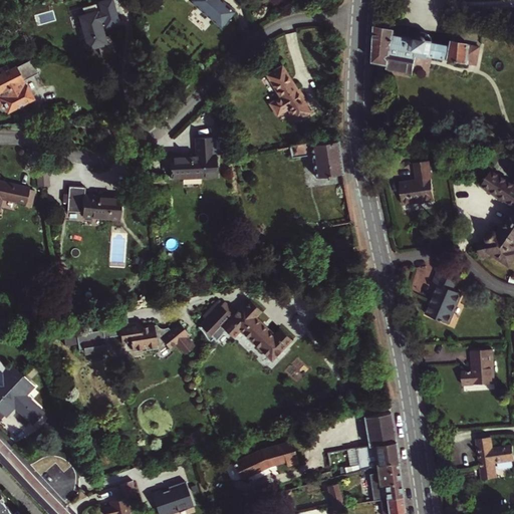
[(82,40),(86,39),(89,48),(98,46),(100,55),(113,51),(112,47),(113,47),(110,35),(104,36),(101,27),(106,25),(102,12),(114,8),(111,0),(106,0),(82,7),(84,15),(79,16),(82,26),(79,27),(82,40)]
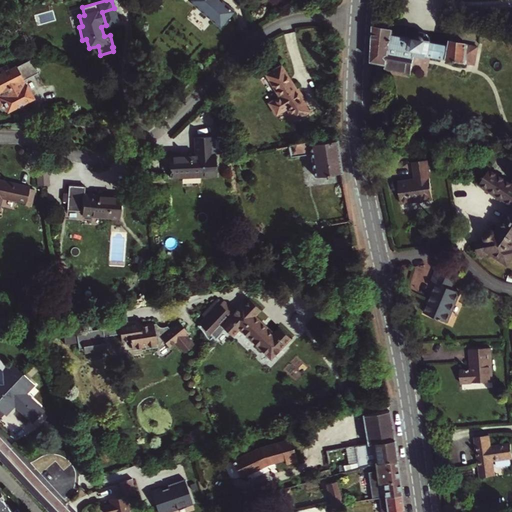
[(234,9),(223,0),(192,0),(220,25),(234,9)]
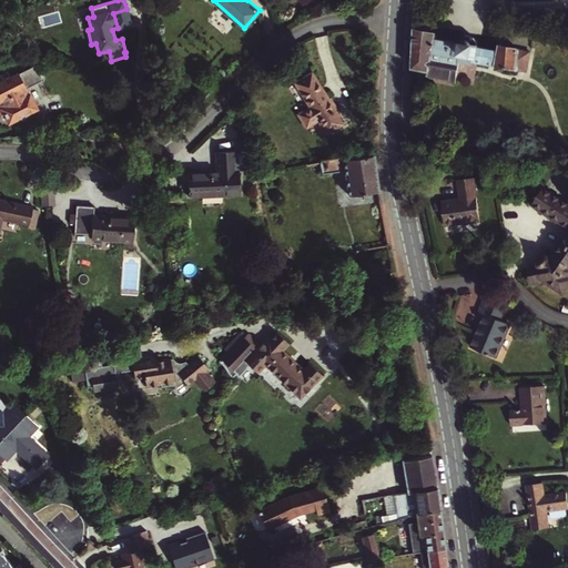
[(429,77),(457,82),(462,59),(528,71),(530,60),(519,59),(521,50),(501,47),(501,51),(477,47),(476,43),(474,39),(469,37),(464,37),(458,43),(437,39),(437,34),(416,30),(414,71),(429,74),(429,77)]
